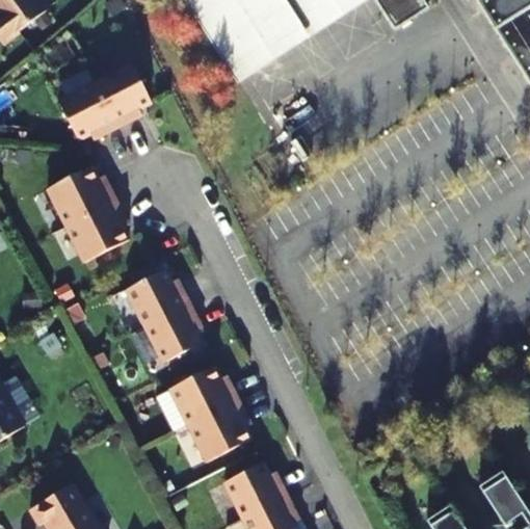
[(46,11),(36,0),(0,0),(0,33),(5,41),(46,11)]
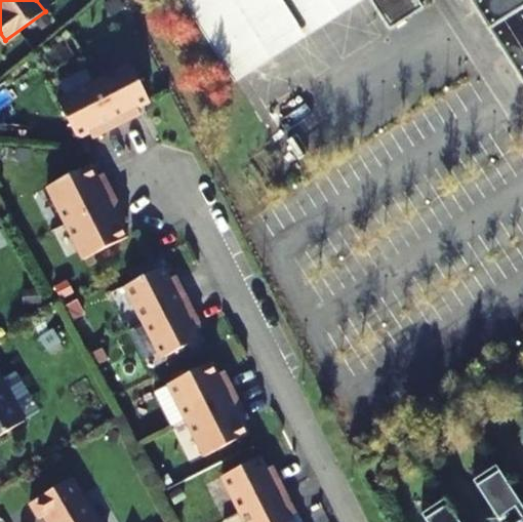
[(180,0),(207,42),(217,36),(234,62),(330,0),(368,0),(385,27),(418,5),(414,0),(180,0)]
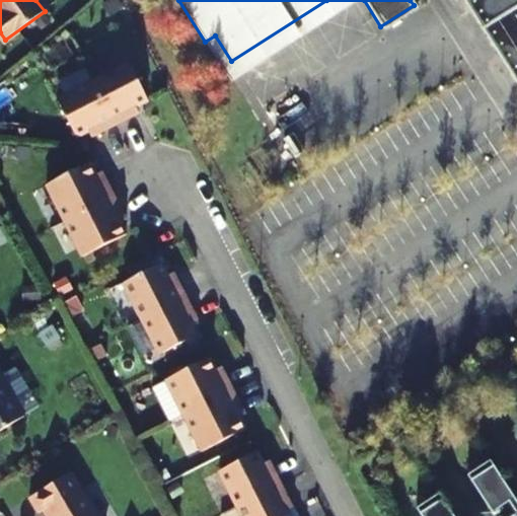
[(461,0),(516,84),(516,0),(461,0)]
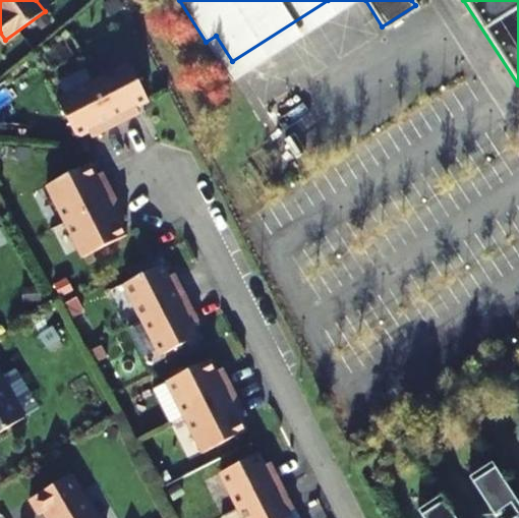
[(128,63),(93,81),(115,125),(139,113),(136,106),(148,100),(128,63)]
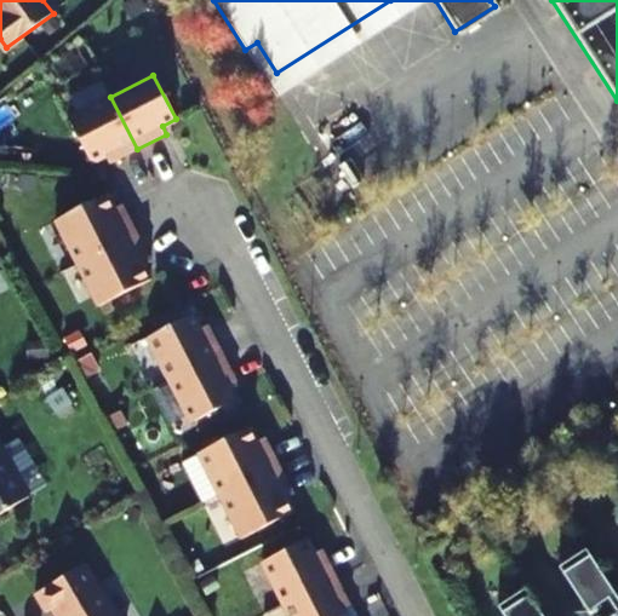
[(137,149),(110,97),(68,119),(91,163),(106,156),(109,165),(137,149)]
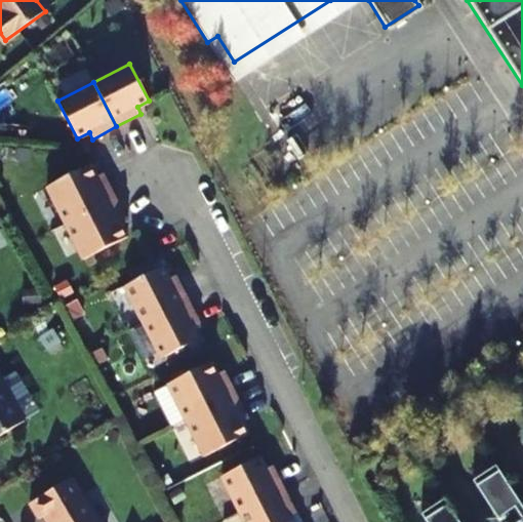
[(65,223),(116,197),(103,172),(96,175),(90,164),(46,186),(65,223)]
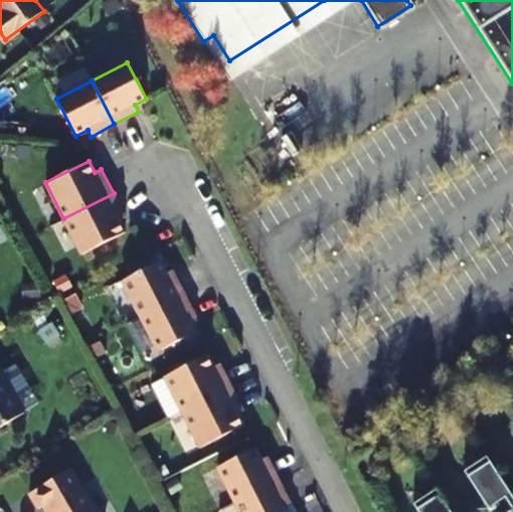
[(126,217),(114,193),(63,218),(81,254),(125,233),(119,221),(126,217)]
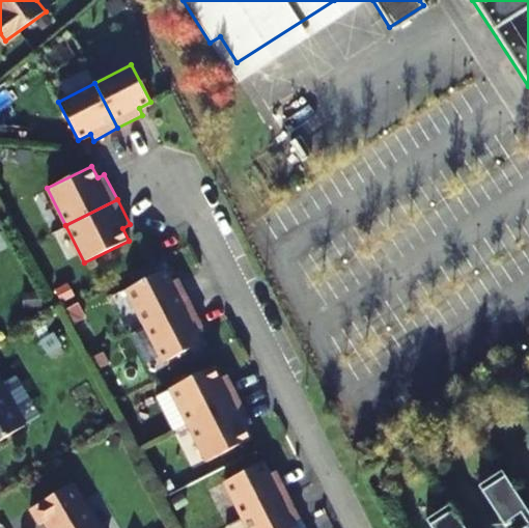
[(145,325),(190,302),(177,278),(171,281),(165,269),(127,288),(145,325)]
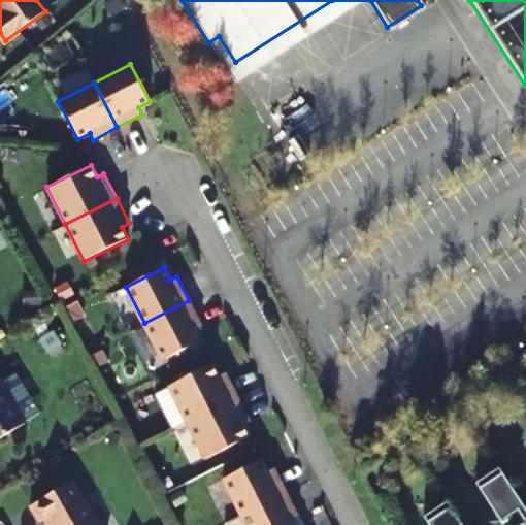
[(201,325),(189,300),(144,323),(163,360),(201,340),(195,328),(201,325)]
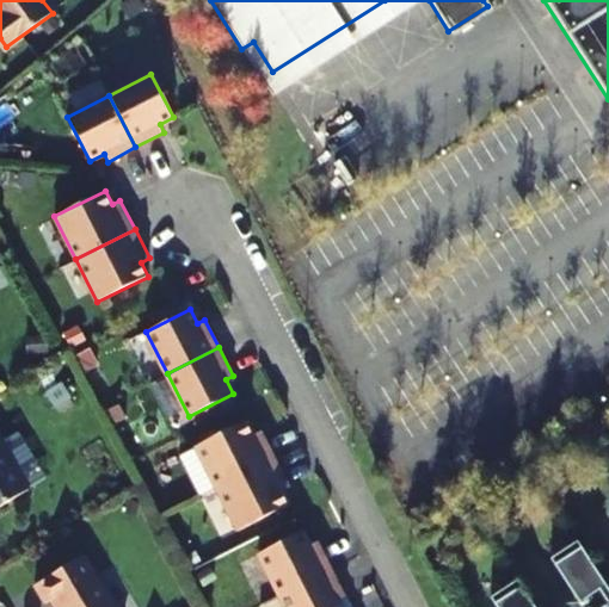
[(216,488),(275,457),(260,428),(252,433),(245,419),(195,444),(216,488)]
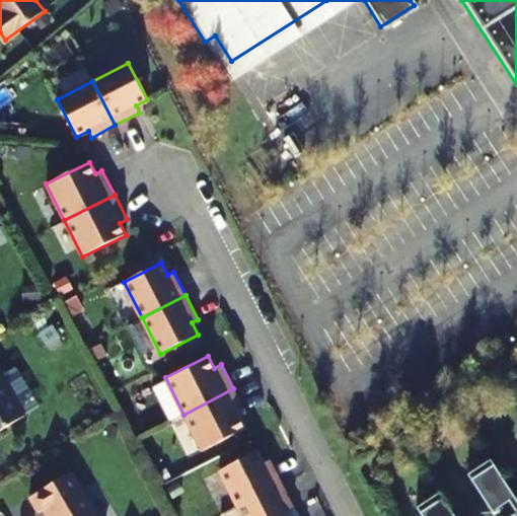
[(2,375),(0,371),(0,418),(17,408),(0,379),(0,376),(2,375)]
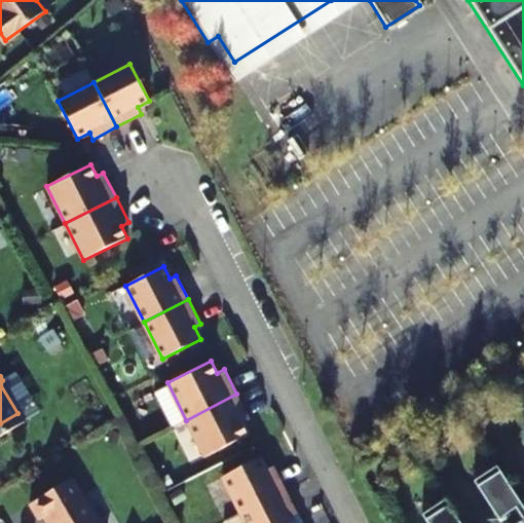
[(250,419),(236,394),(186,420),(204,456),(249,435),(242,422),(250,419)]
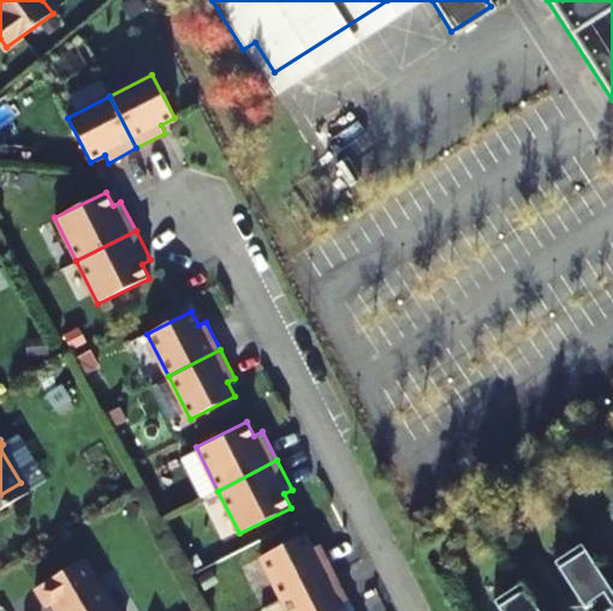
[(281,598),(334,570),(320,543),(311,546),(304,532),(260,555),(281,598)]
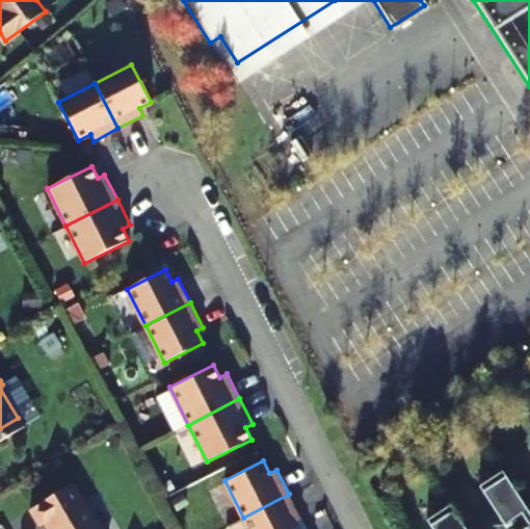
[(529,528),(529,517),(502,473),(478,487),(505,528),(529,528)]
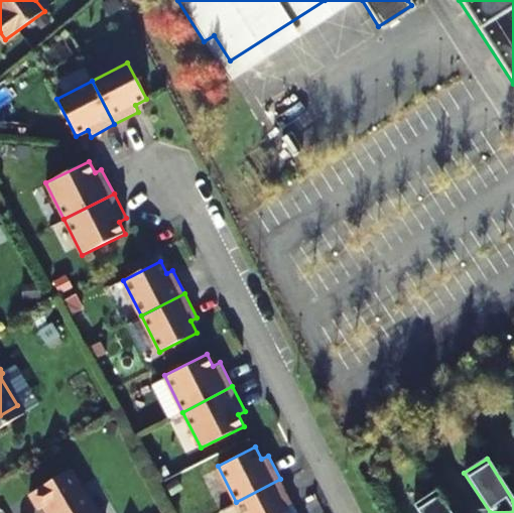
[(96,512),(71,470),(30,493),(37,507),(43,505),(46,512),(96,512)]
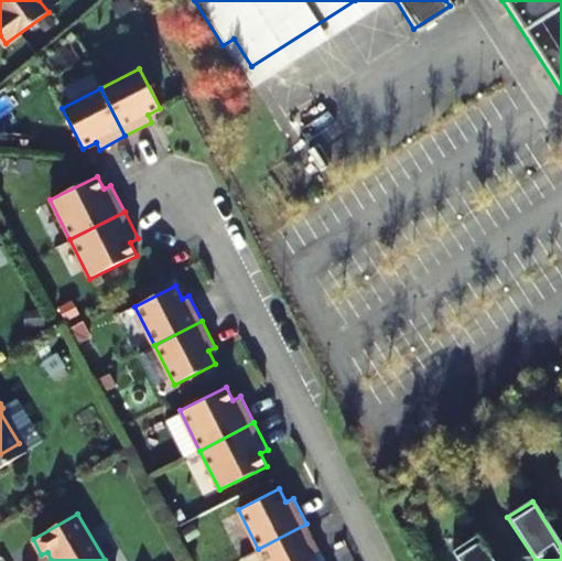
[(320,550),(306,524),(258,549),(263,560),(315,560),(312,553),(320,550)]
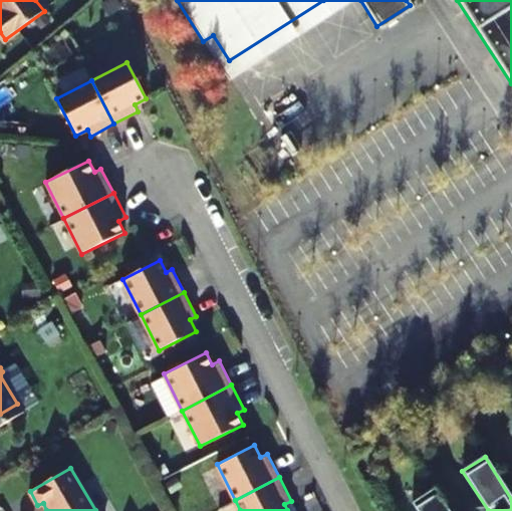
[(447,510),(434,490),(411,504),(415,510),(447,510)]
